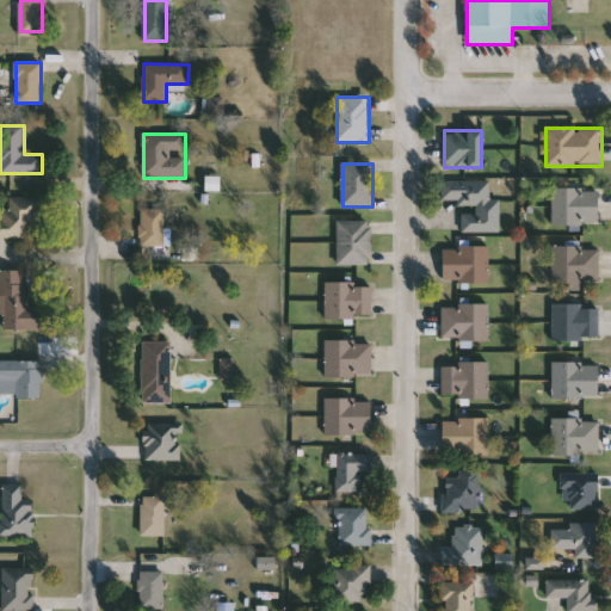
[(464,232),(464,216),(477,216),(477,203),(443,203),(443,181),(491,181),(491,201),(501,201),(500,232),(464,232)]
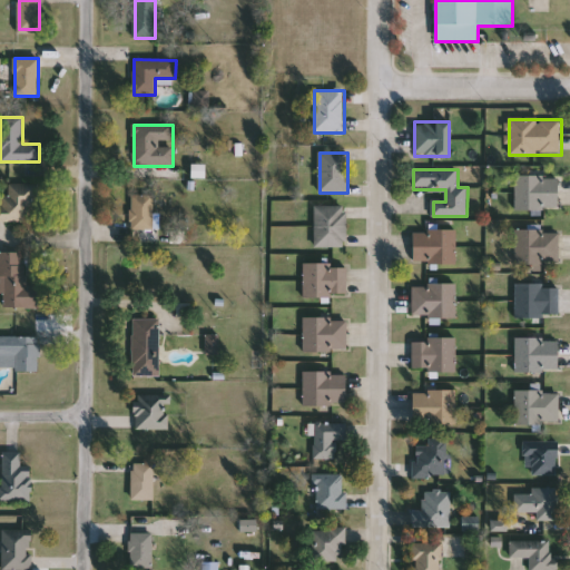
[(516,209),(516,176),(559,176),(559,209),(516,209)]
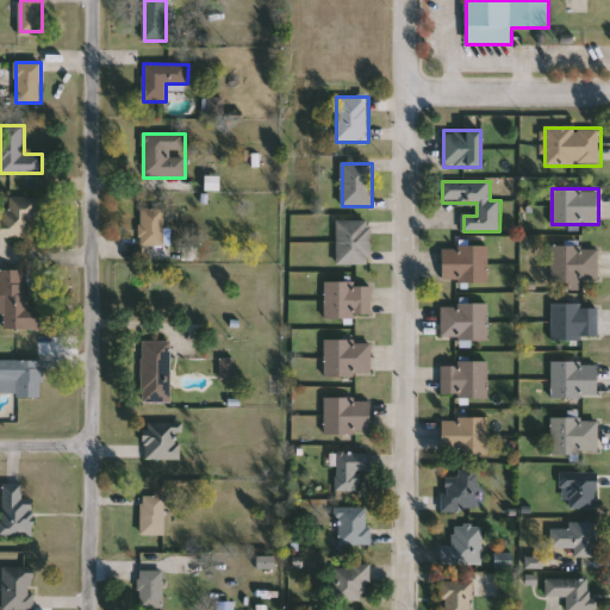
[(0,237),(0,207),(8,207),(8,198),(41,198),(41,222),(30,222),(30,237),(0,237)]
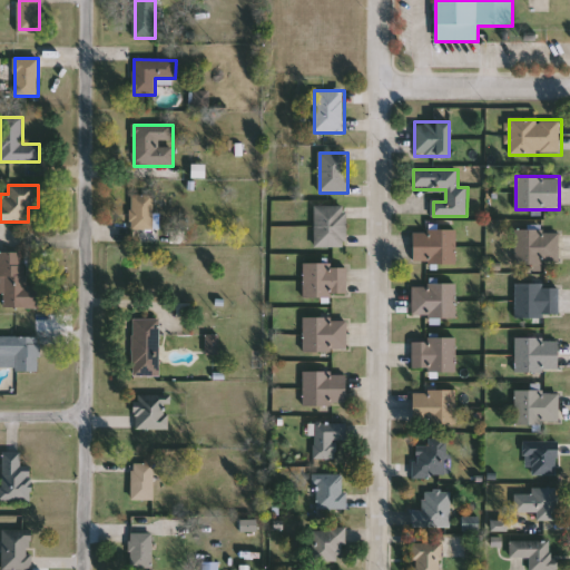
[(155,195),(155,229),(131,229),(131,195),(155,195)]
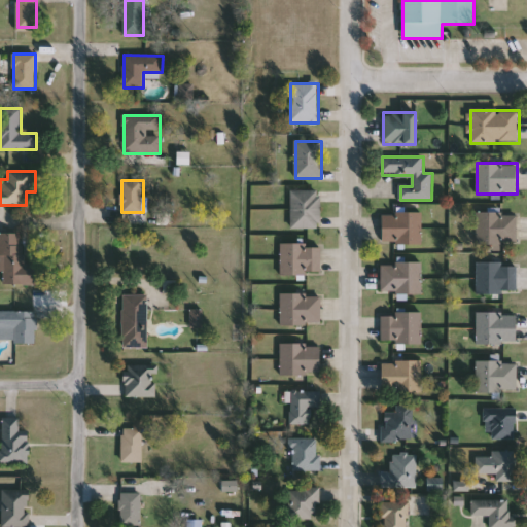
[(291,229),(291,190),(321,190),(321,229),(291,229)]
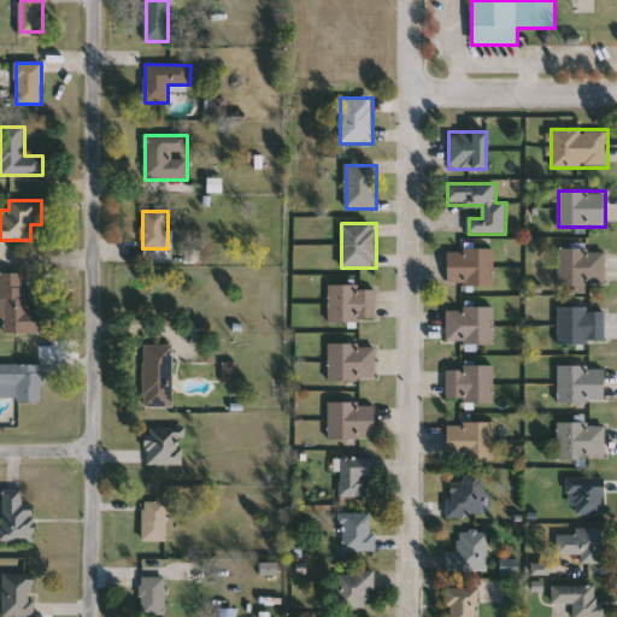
[(494,248),(494,286),(447,286),(447,248),(494,248)]
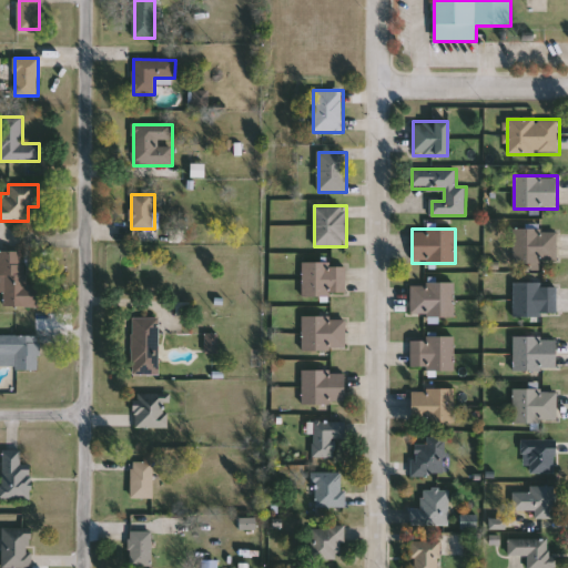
[(514,230),(557,230),(557,262),(514,262),(514,230)]
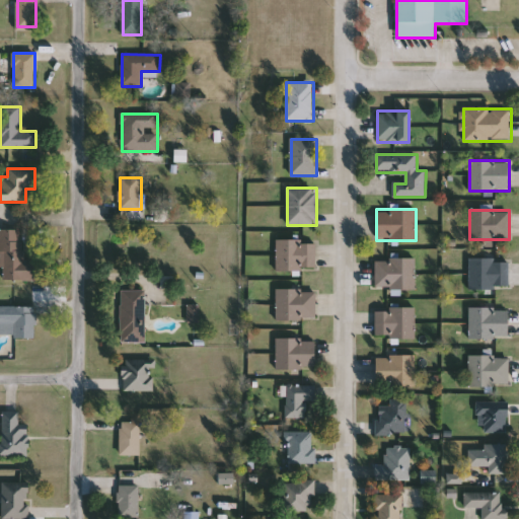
[(33,280),(0,280),(0,229),(23,229),(23,261),(33,261),(33,280)]
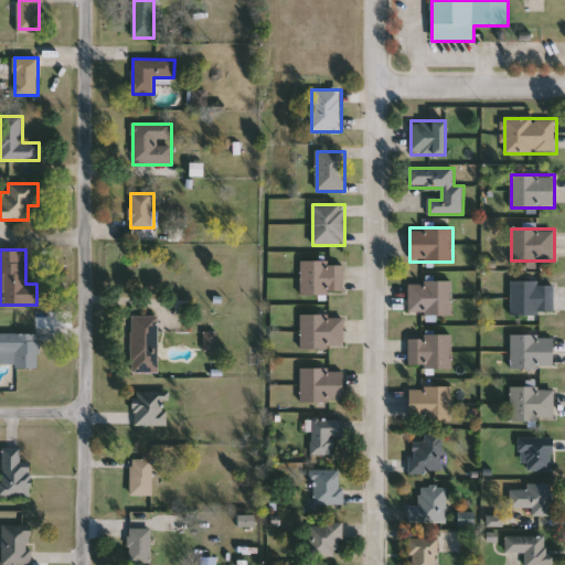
[(301,262),(344,262),(344,295),(301,295),(301,262)]
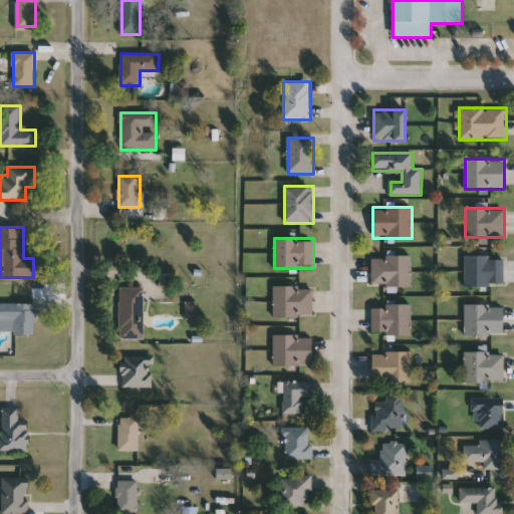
[(412,256),(412,286),(371,286),(371,256),(412,256)]
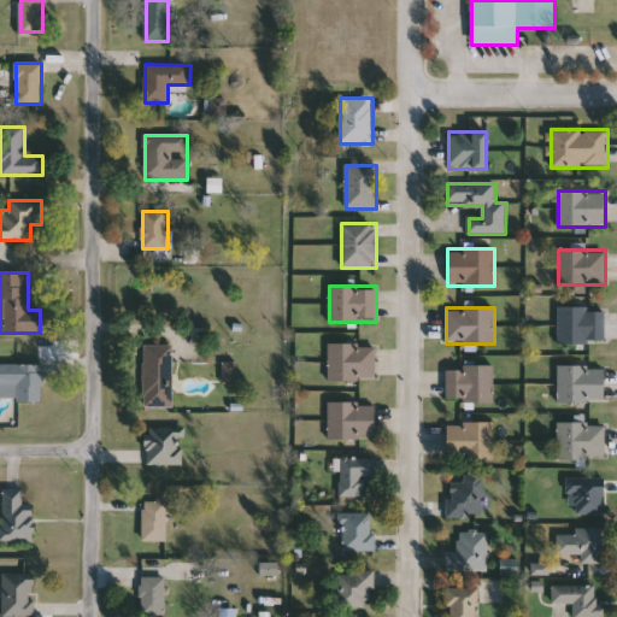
[(558,342),(558,307),(605,307),(605,342),(558,342)]
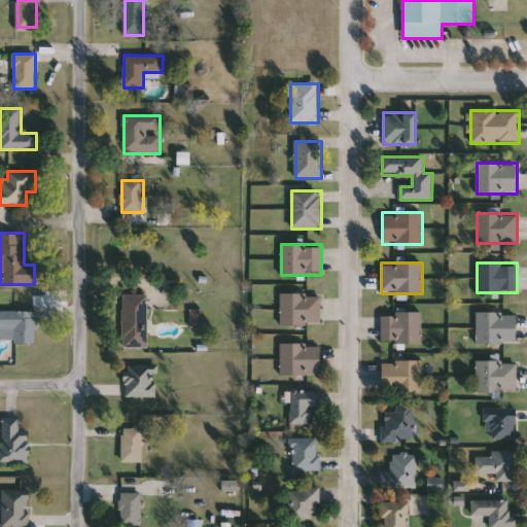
[(321,324),(281,324),(281,293),(321,293),(321,324)]
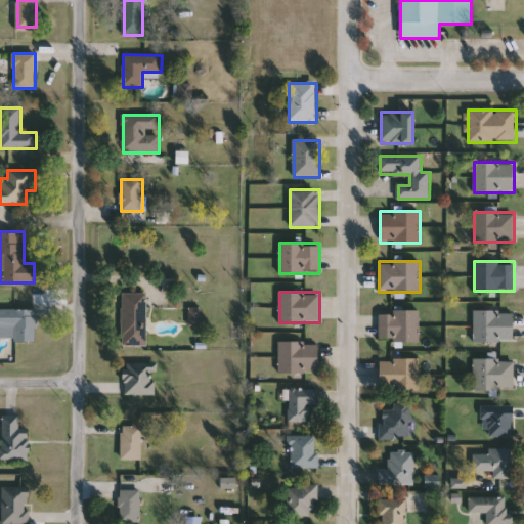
[(123,346),(123,293),(147,293),(147,346),(123,346)]
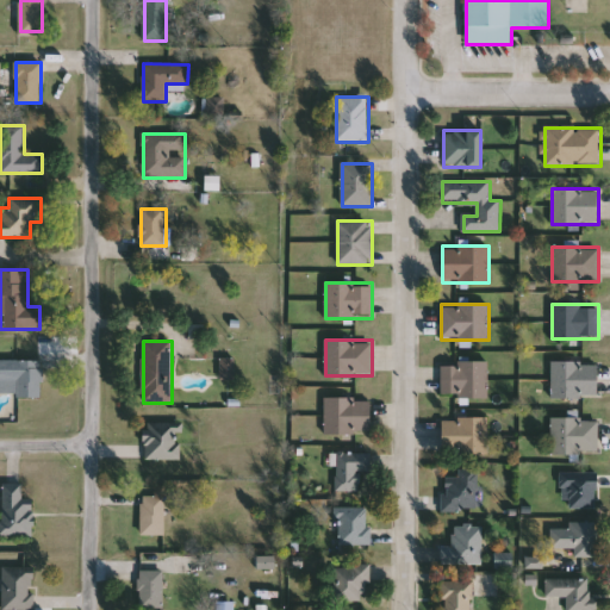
[(42,396),(0,396),(0,360),(42,360),(42,396)]
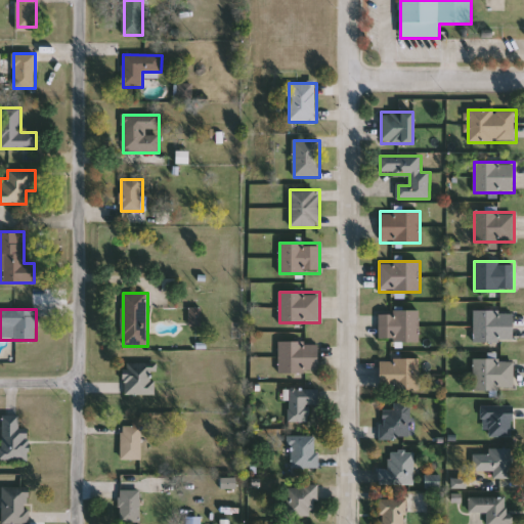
[(420,311),(420,342),(379,342),(379,311),(420,311)]
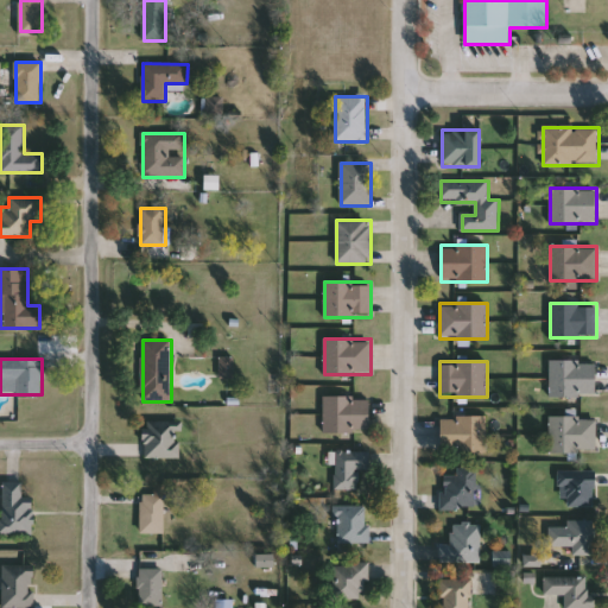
[(595,361),(595,397),(550,397),(550,361),(595,361)]
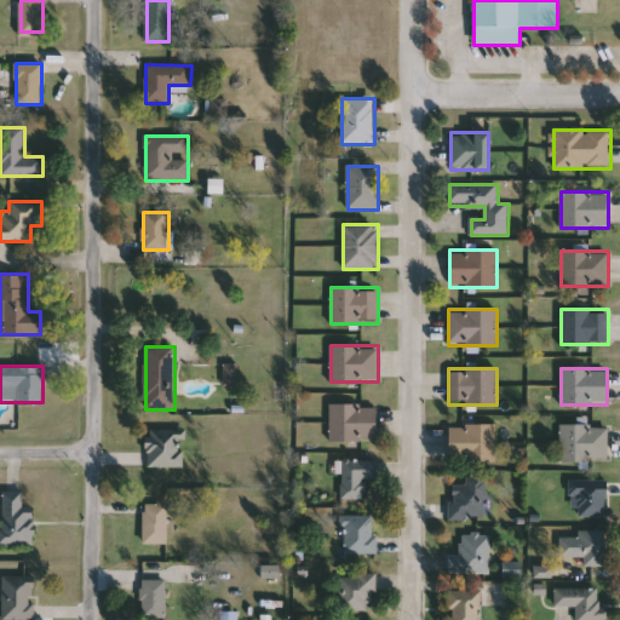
[(378,405),(378,441),(331,441),(331,405),(378,405)]
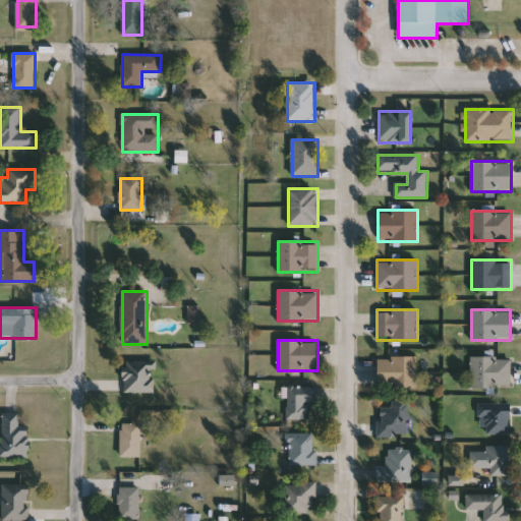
[(378,391),(378,357),(417,357),(417,391),(378,391)]
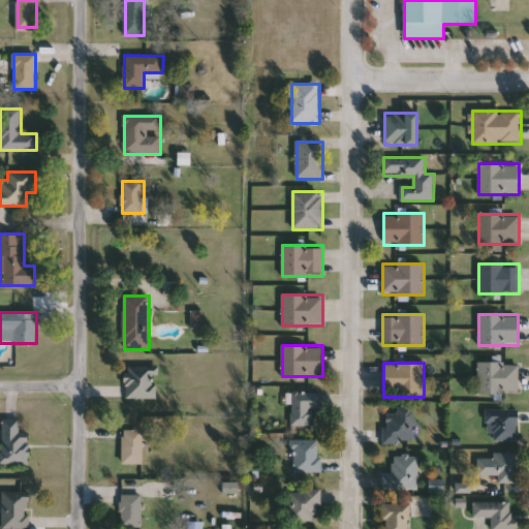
[(519,394),(478,394),(478,364),(519,364),(519,394)]
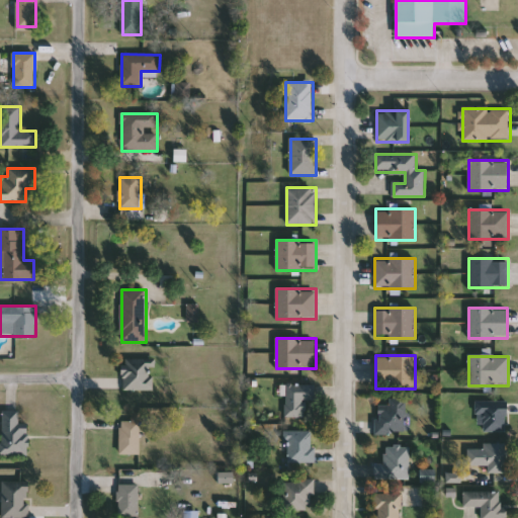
[(124,391),(124,359),(154,359),(154,391),(124,391)]
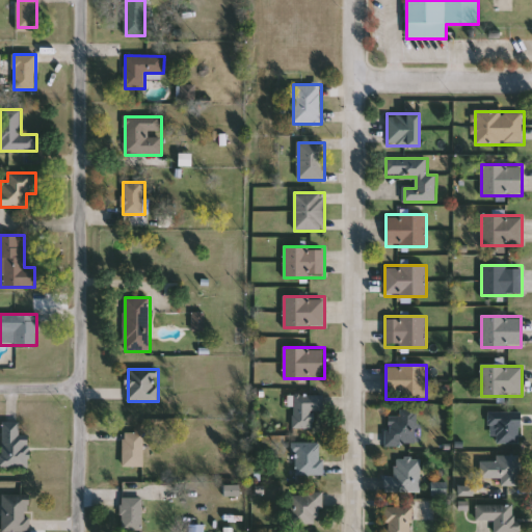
[(324,395),(324,413),(314,413),(314,429),(293,429),(293,395),(324,395)]
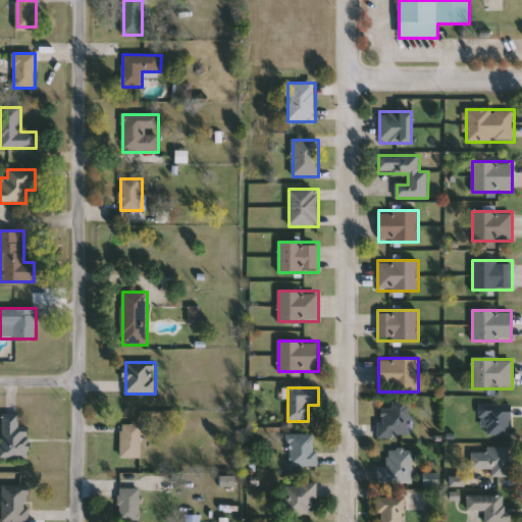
[(409,436),(379,437),(378,409),(393,409),(393,402),(408,402),(409,436)]
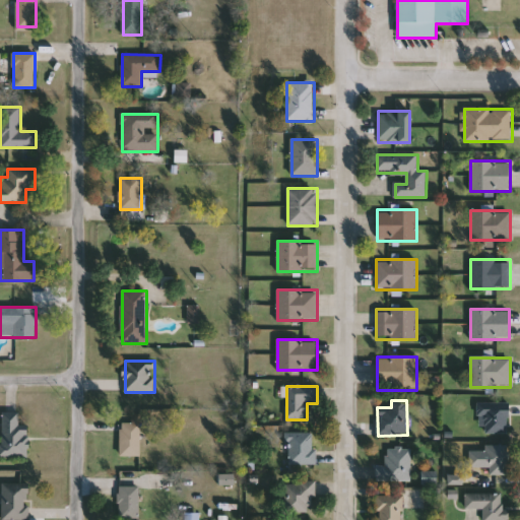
[(509,403),(509,434),(481,434),(481,403),(509,403)]
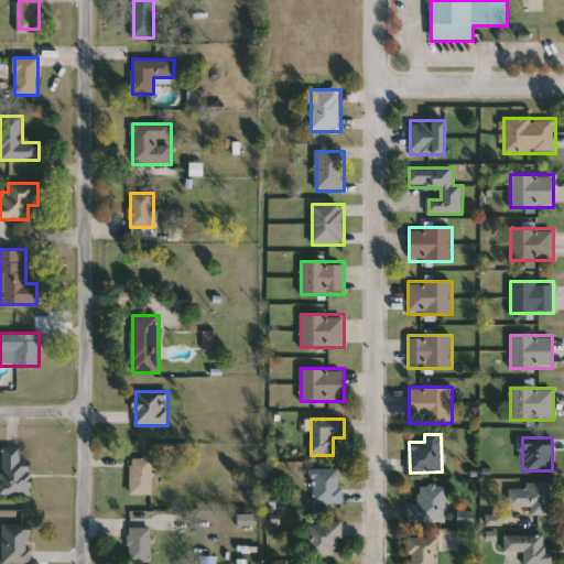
[(32,461),(32,495),(2,495),(2,448),(21,448),(21,461),(32,461)]
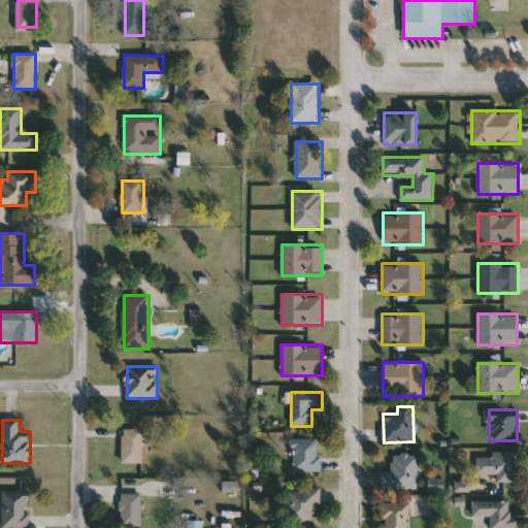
[(143,430),(143,463),(123,463),(123,430),(143,430)]
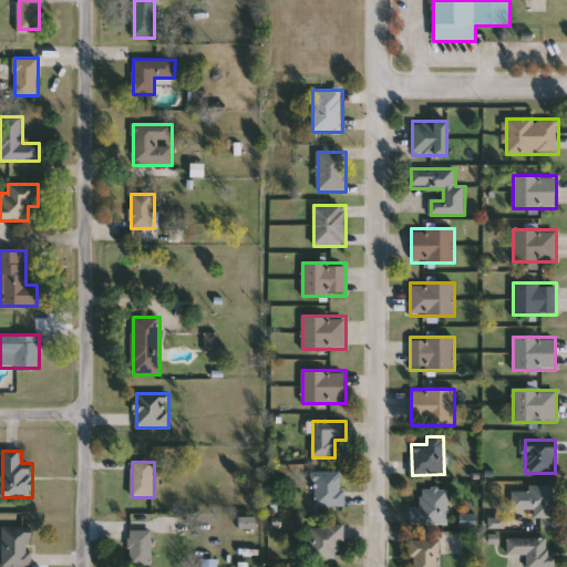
[(315,506),(315,472),(343,472),(343,506),(315,506)]
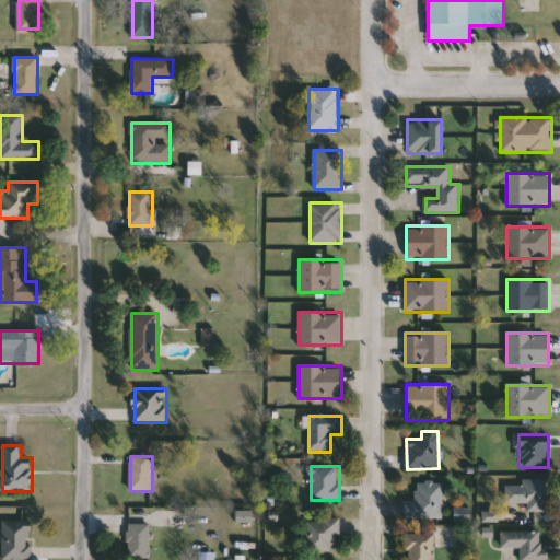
[(443,482),(443,518),(405,518),(405,502),(417,502),(417,482),(443,482)]
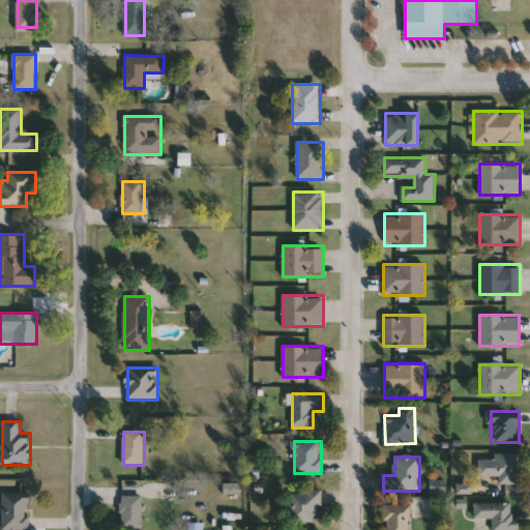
[(519,457),(519,484),(499,484),(499,477),(479,477),(479,457),(519,457)]
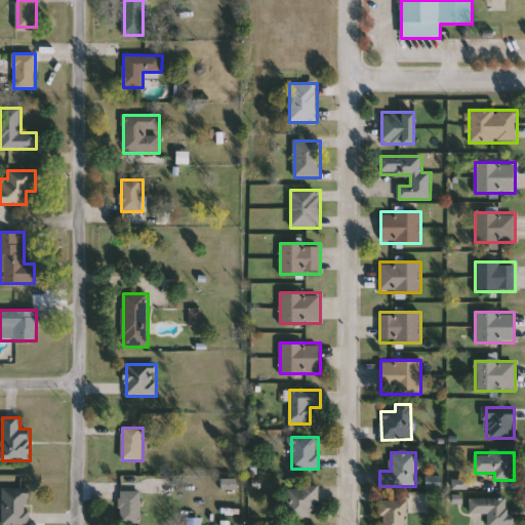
[(317,487),(317,518),(287,518),(287,487),(317,487)]
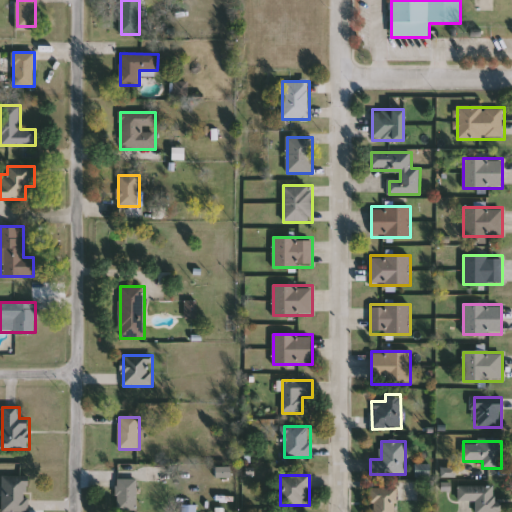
[(2,511),(2,476),(29,476),(29,511),(2,511)]
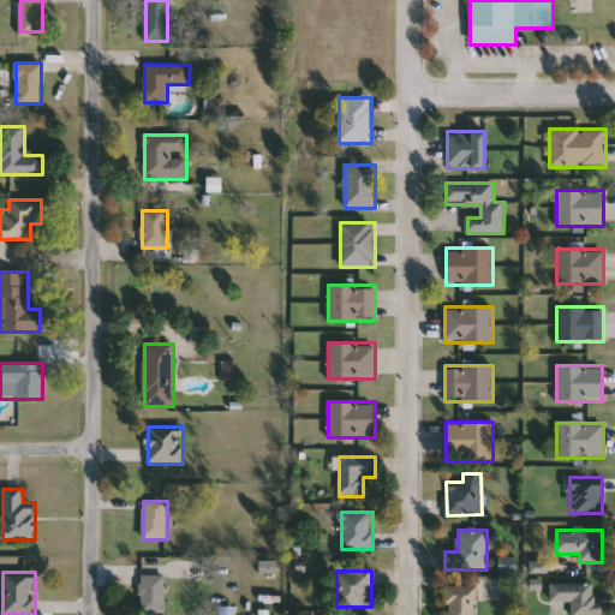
[(165,574),(165,614),(141,614),(141,574),(165,574)]
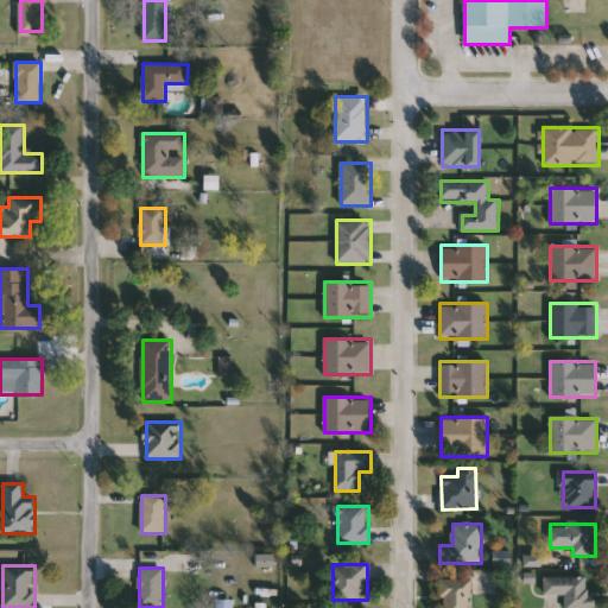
[(588,576),(588,595),(595,595),(595,607),(565,607),(565,595),(544,595),(544,576),(588,576)]
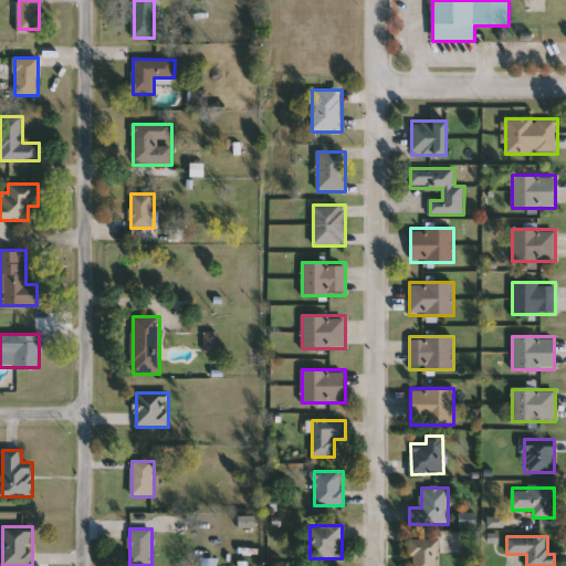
[(411,565),(411,540),(439,540),(439,565),(411,565)]
